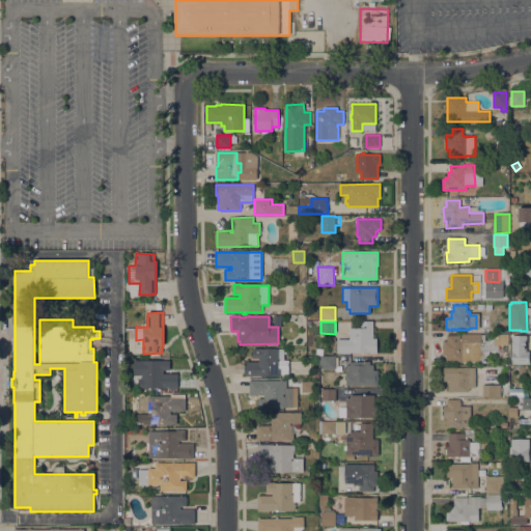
[(373,338),(376,338),(376,354),(370,354),(370,353),(351,353),(351,354),(337,354),(337,339),(350,339),(350,335),(348,335),(348,331),(350,331),(350,328),(361,328),(361,322),(373,322),(373,338)]
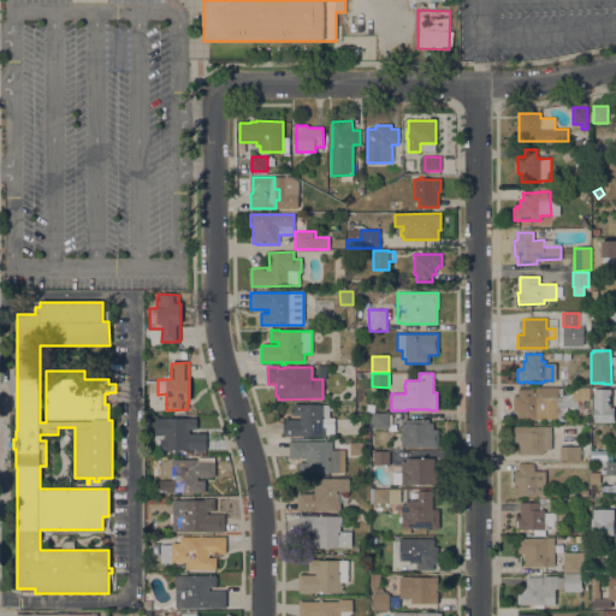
[(558,388),(558,389),(562,389),(562,395),(568,395),(568,394),(573,394),(573,388),(590,389),(590,401),(578,401),(578,408),(557,408),(557,419),(562,419),(562,421),(543,421),(543,420),(517,420),(517,412),(514,412),(514,396),(517,396),(517,388),(533,389),(533,392),(535,392),(534,388),(558,388)]
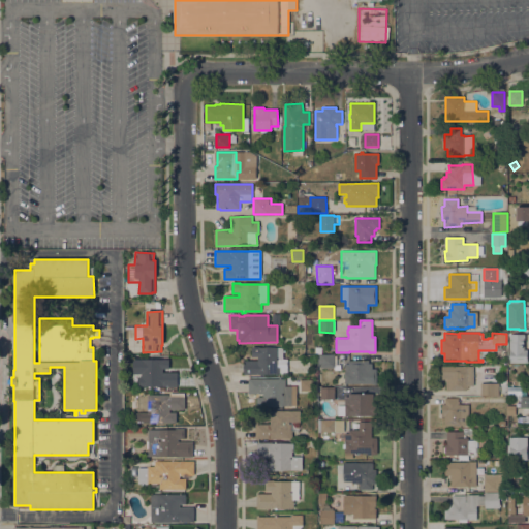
[(509,334),(525,335),(525,349),(527,349),(527,363),(509,363),(509,334)]
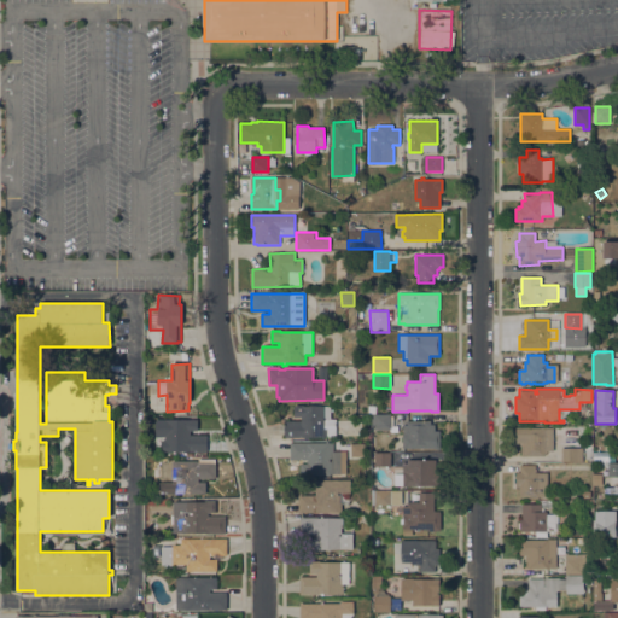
[(336,437),(325,437),(325,438),(308,438),(308,439),(304,439),(304,437),(285,437),(285,421),(301,421),(301,418),(293,418),(293,406),(304,406),(304,407),(331,407),(331,419),(336,419),(336,437)]
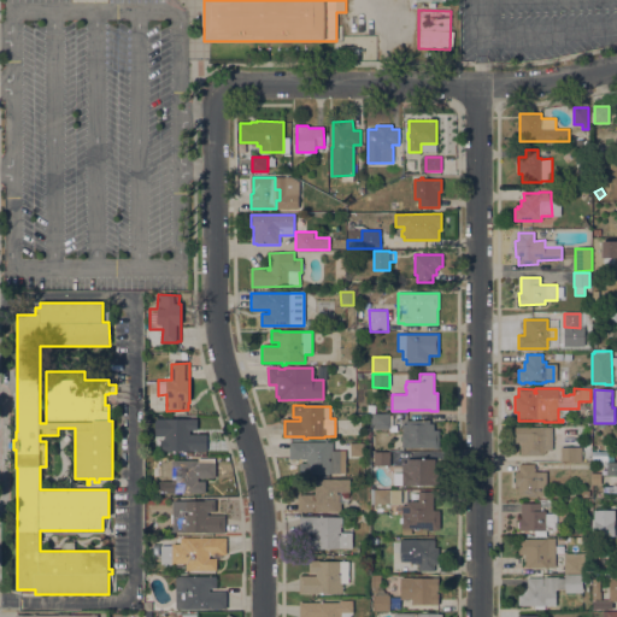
[(374,429),(374,427),(371,427),(371,415),(391,415),(391,428),(374,429)]
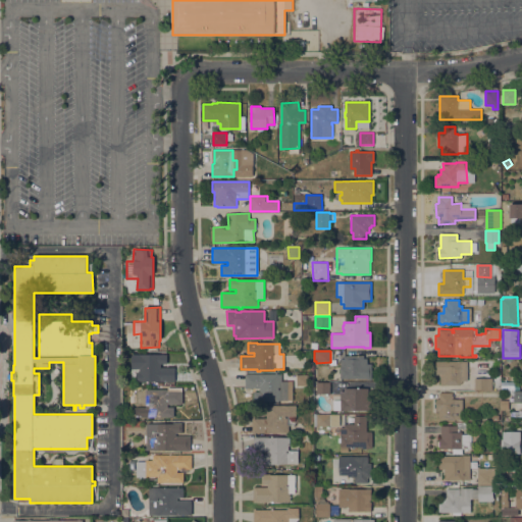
[(159,382),(159,381),(139,381),(139,374),(133,374),(133,363),(141,363),(141,355),(166,355),(166,365),(160,365),(160,367),(174,367),(174,382),(159,382)]
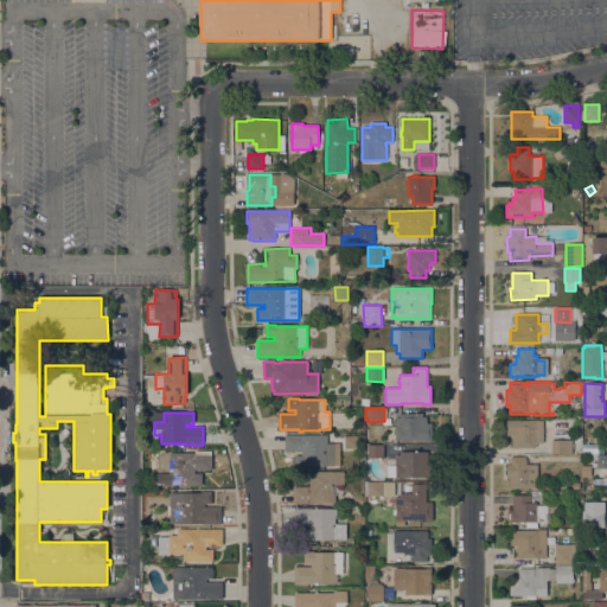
[(423,414),(423,417),(427,416),(427,423),(432,423),(432,440),(396,440),(396,417),(400,417),(400,414),(423,414)]
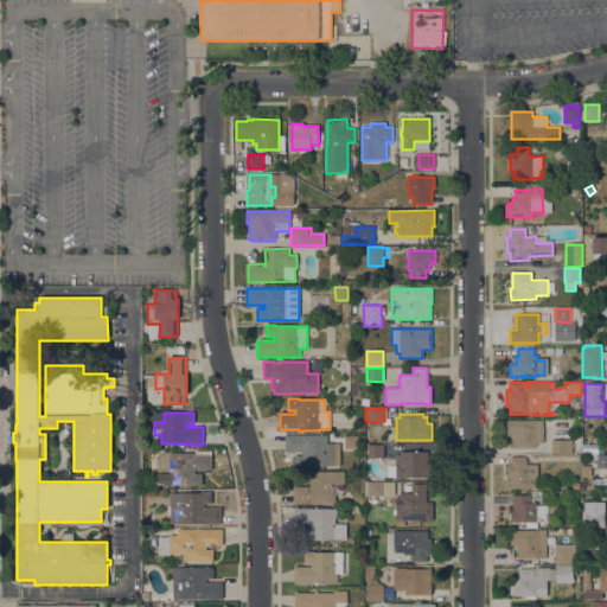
[(543,420),(543,443),(537,443),(537,446),(534,446),(534,448),(512,448),(512,435),(506,435),(506,420),(543,420)]
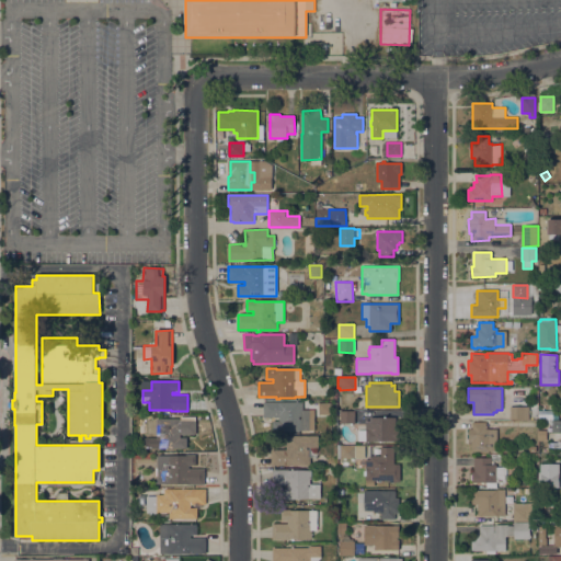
[(302,402),(302,410),(309,410),(309,431),(299,430),(299,431),(284,431),(284,432),(272,432),(272,421),(278,421),(278,418),(263,418),(263,402),(302,402)]
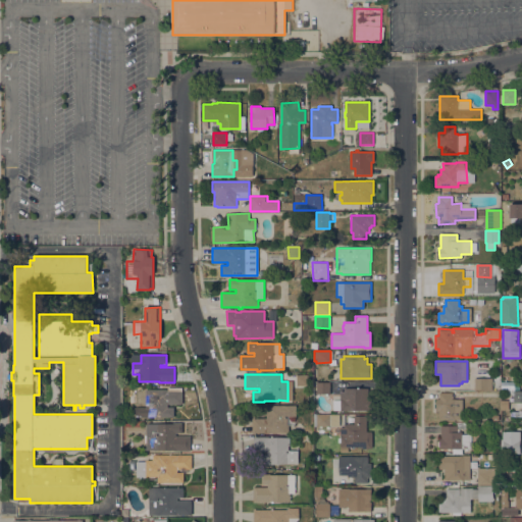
[(297,374),(306,374),(306,384),(297,384),(297,374)]
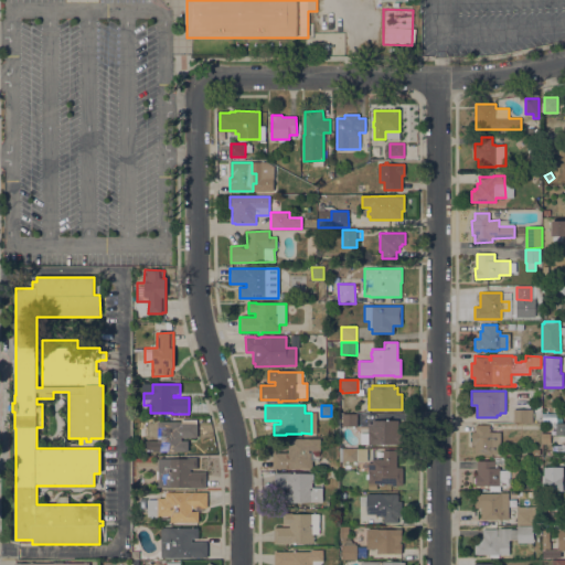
[(513,422),(513,409),(532,409),(532,422),(513,422)]
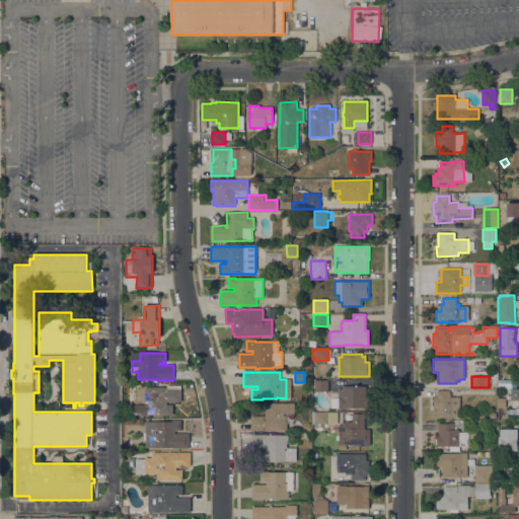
[(328,391),(325,391),(325,393),(323,393),(323,391),(314,391),(314,378),(328,378),(328,381),(329,381),(329,390),(328,390),(328,391)]
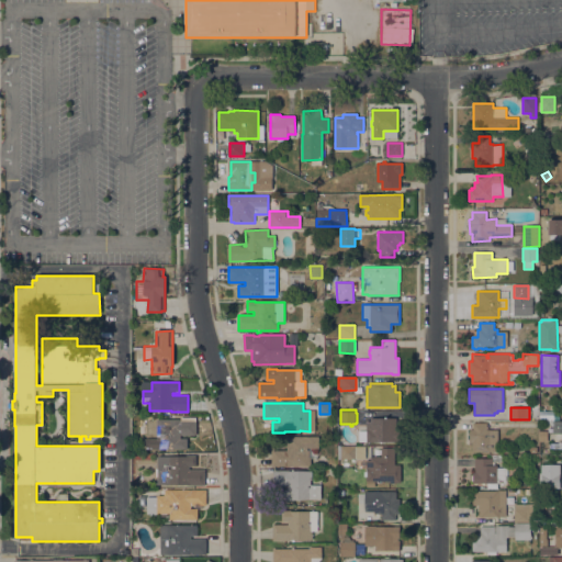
[(367,442),(366,441),(358,441),(358,430),(366,430),(366,422),(370,422),(370,418),(396,418),(396,430),(398,430),(398,438),(400,438),(400,441),(367,442)]
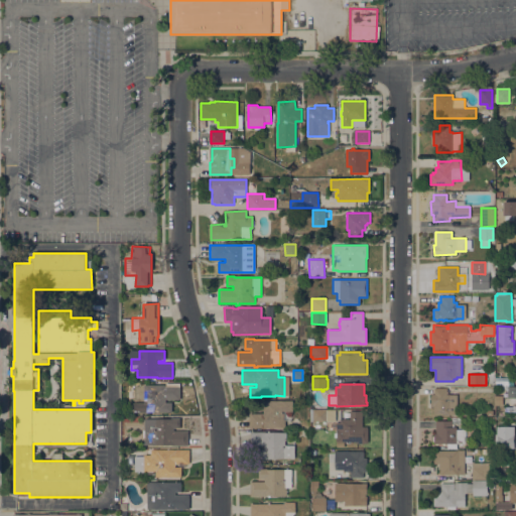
[(179,385),(179,399),(165,399),(165,402),(171,402),(171,412),(145,412),(145,399),(137,399),(137,387),(144,387),(144,385),(179,385)]
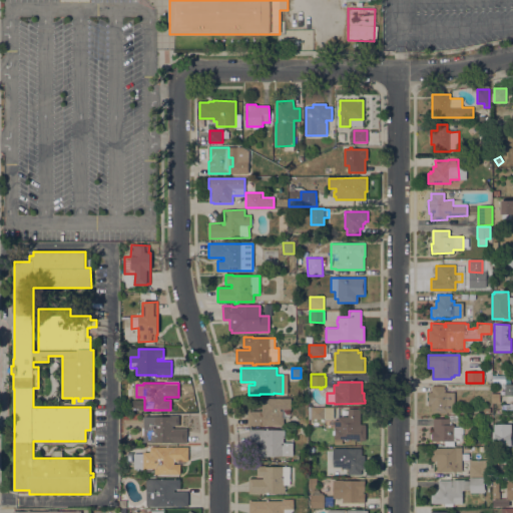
[(512,396),(504,396),(505,389),(496,389),(496,385),(512,385),(512,396)]
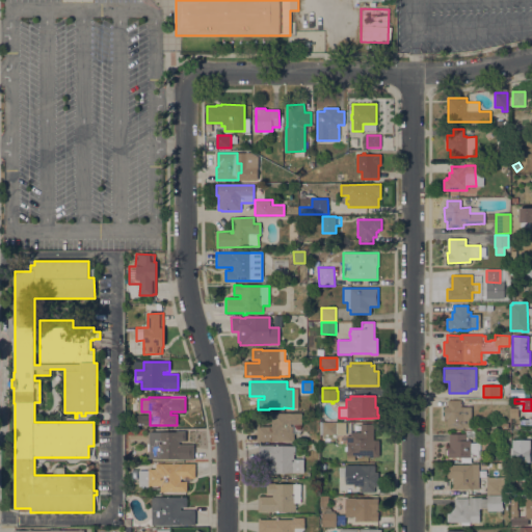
[(471,428),(447,427),(447,420),(444,420),(444,416),(445,416),(445,406),(448,406),(448,400),(460,400),(460,407),(472,407),(471,428)]
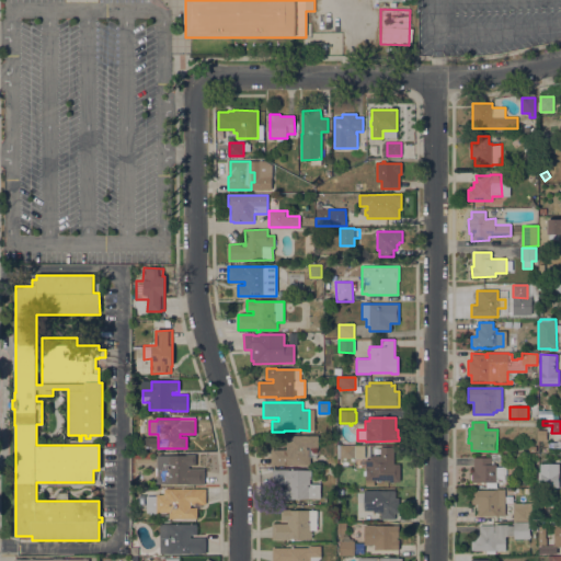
[(318,435),(318,447),(317,447),(317,458),(310,458),(310,465),(271,465),(271,450),(286,450),(285,436),(318,435)]
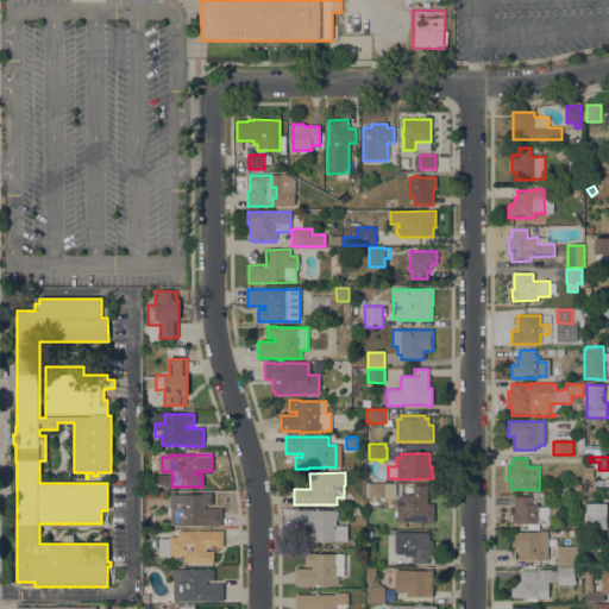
[(366,484),(396,484),(396,497),(385,497),(383,497),(383,500),(381,500),(381,497),(366,497),(366,484)]
